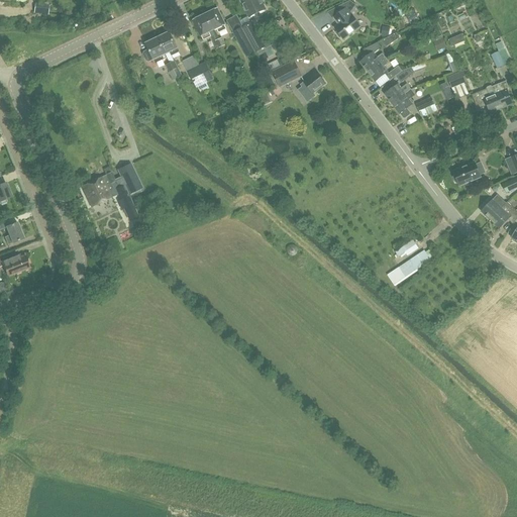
[(240,0),(249,17),(265,9),(260,0),(240,0)]
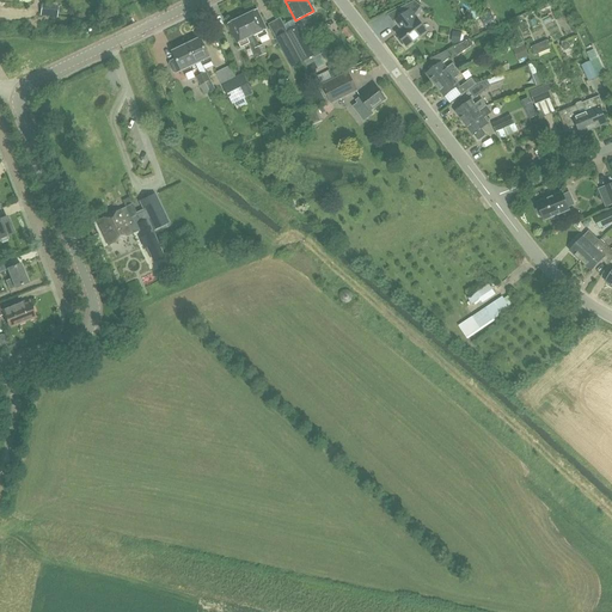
[(410,6),(393,18),(402,30),(397,34),(399,37),(397,38),(402,46),(404,43),(407,47),(427,31),(410,6)]
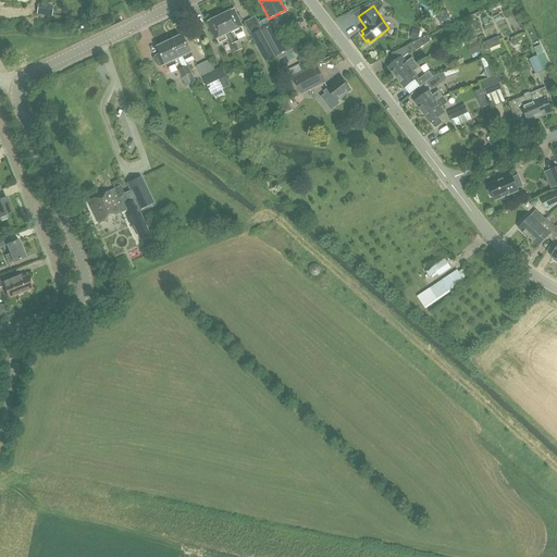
[(233,10),(221,16),(232,38),(244,32),(242,27),(233,10)]
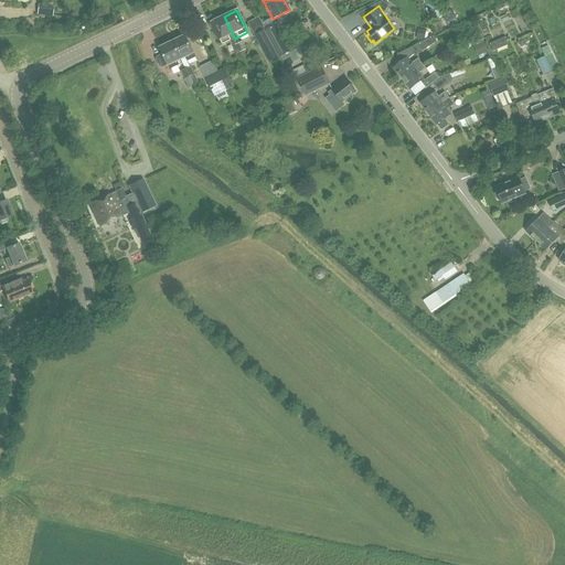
[(454,11),(443,16),(449,28),(459,23),(454,11)]
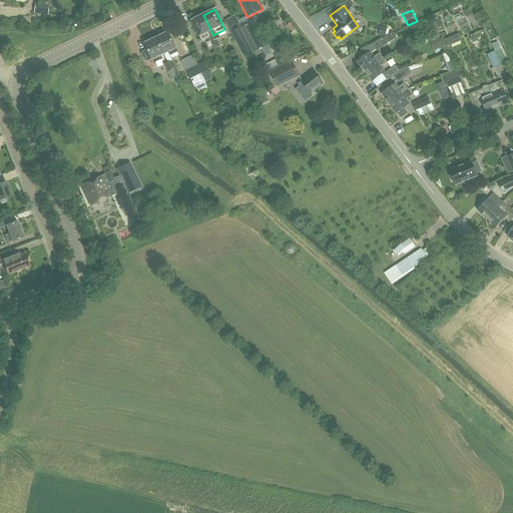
[(203,15),(192,20),(199,35),(201,40),(208,37),(211,42),(214,49),(218,47),(215,40),(213,35),(203,15)]
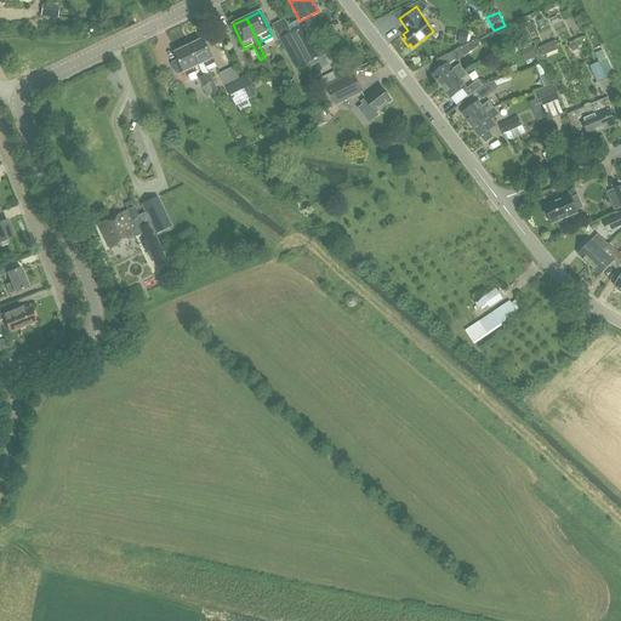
[(283,21),(274,26),(280,34),(279,34),(288,49),(297,67),(307,62),(301,55),(289,33),(290,33),(283,21)]
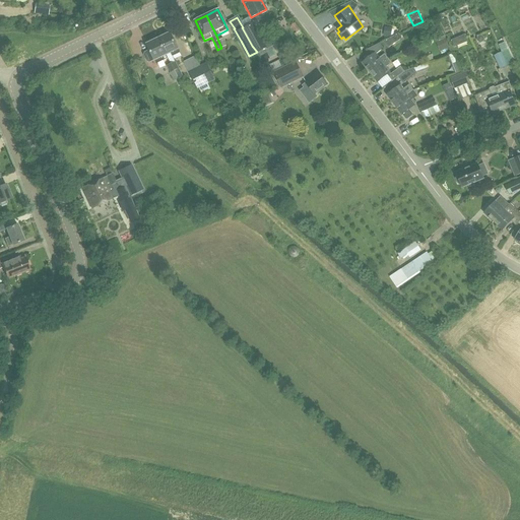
[(402,30),(408,27),(404,20),(398,22),(402,30)]
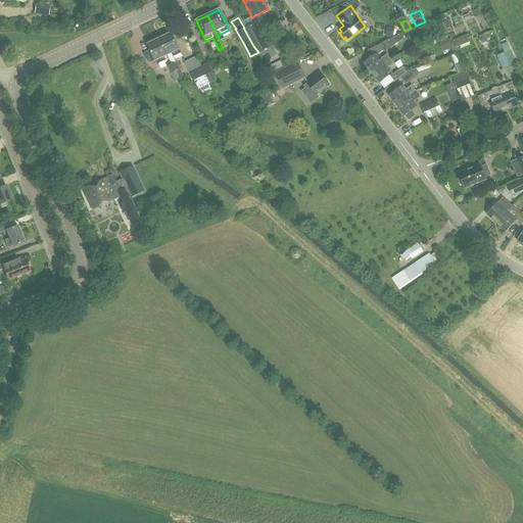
[(244,28),(243,28),(253,46),(258,52),(267,48),(269,47),(265,40),(262,35),(254,21),(244,28)]
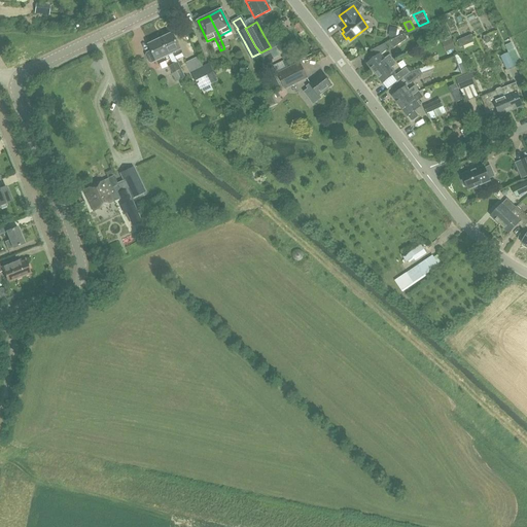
[(304,31),(299,24),(294,27),(300,34),(304,31)]
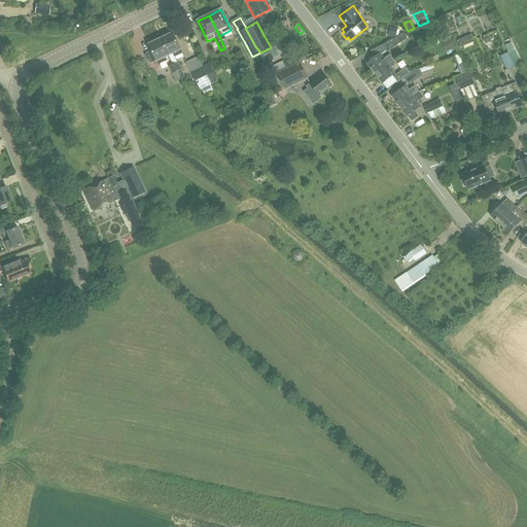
[(397,28),(390,27),(388,36),(396,37),(397,28)]
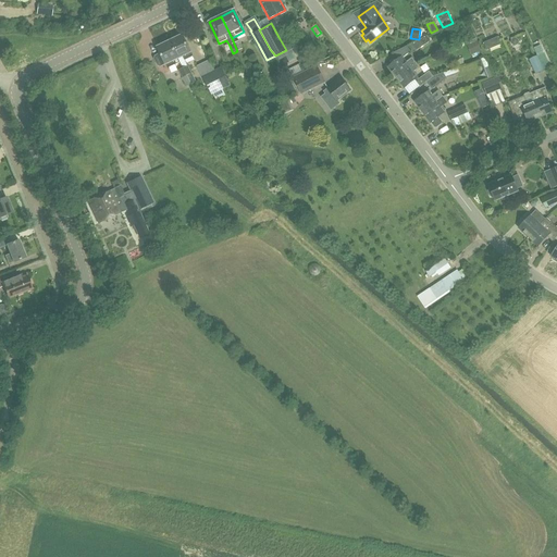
[(471,29),(465,33),(467,39),(474,36),(471,29)]
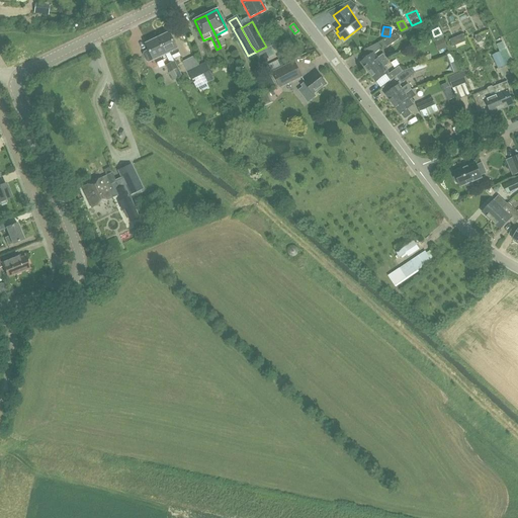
[(170,63),(177,79),(182,90),(187,87),(178,68),(175,61),(174,61),(171,56),(178,53),(176,49),(177,49),(169,32),(158,37),(167,58),(170,63)]
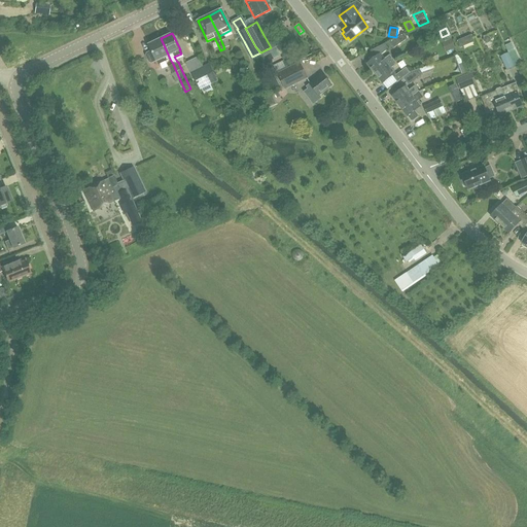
[(377,56),(367,63),(375,73),(387,64),(393,61),(386,50),(391,46),(393,48),(408,39),(405,33),(372,50),(377,56)]
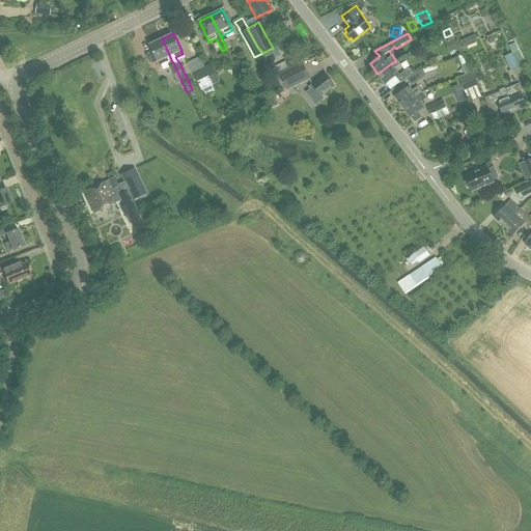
[(474,33),(462,38),(464,46),(477,40),(474,33)]
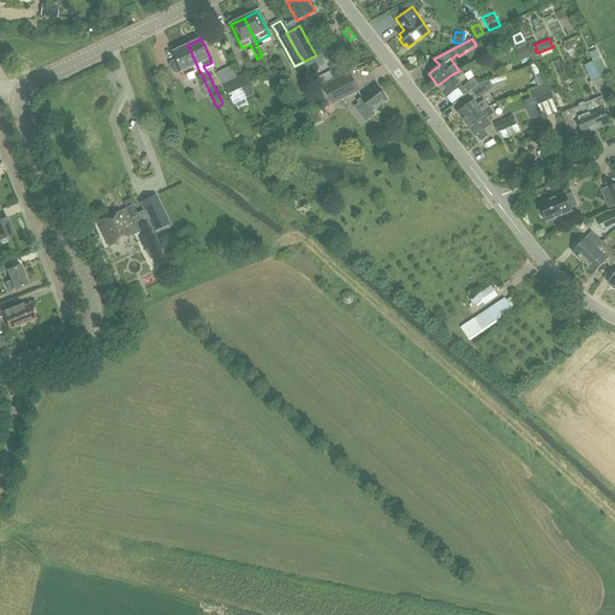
[(531,57),(525,42),(514,47),(520,61),(531,57)]
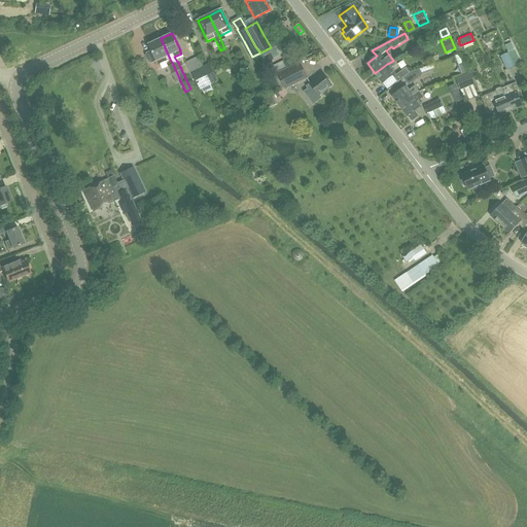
[(146,53),(145,56),(148,62),(151,63),(156,61),(159,65),(170,59),(161,38),(148,44),(151,50),(146,53)]
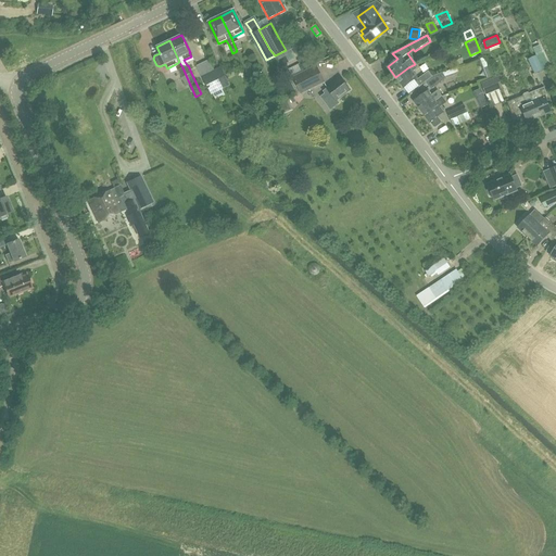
[(234,43),(237,51),(242,48),(239,40),(238,41),(234,43)]
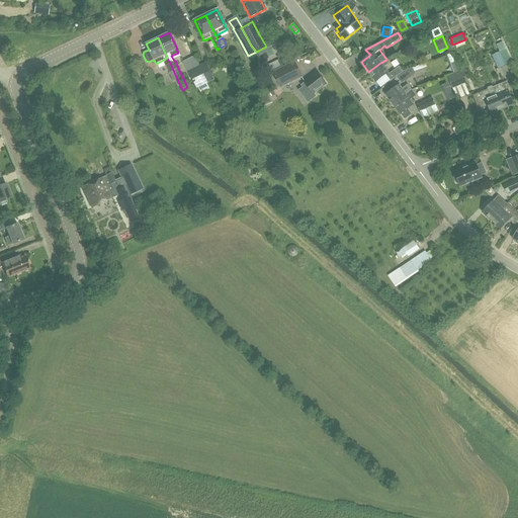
[(264,48),(256,52),(262,62),(269,58),(266,53),(268,52),(266,49),(265,49),(264,48)]
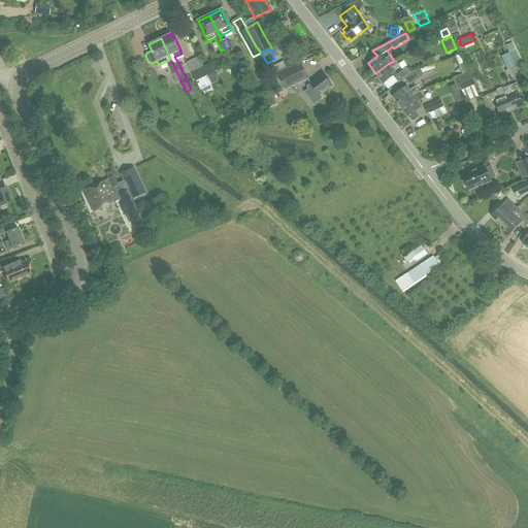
[(520,75),(509,54),(509,53),(501,57),(506,69),(505,70),(507,75),(509,74),(512,79),(520,75)]
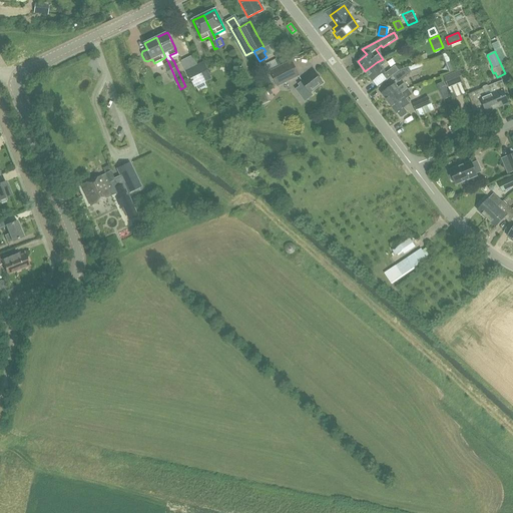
[(267,64),(263,66),(267,73),(270,72),(270,71),(279,66),(275,59),(267,64)]
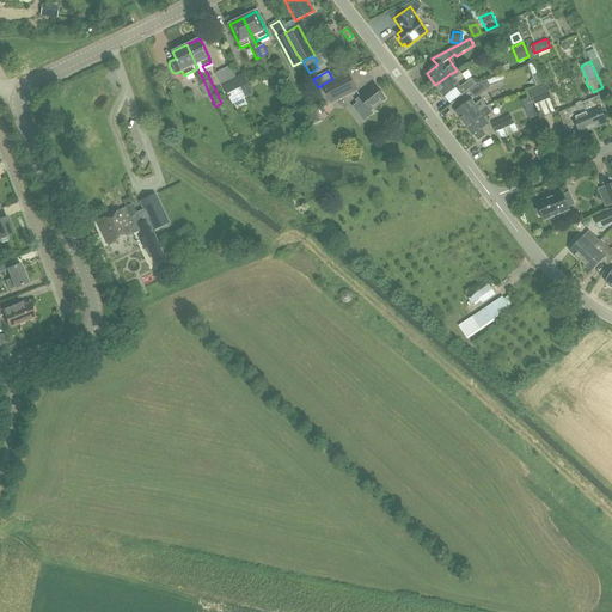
[(450,74),(435,85),(444,96),(454,89),(460,96),(467,90),(476,84),(471,78),(459,87),(458,85),(454,79),(460,74),(457,71),(450,74)]
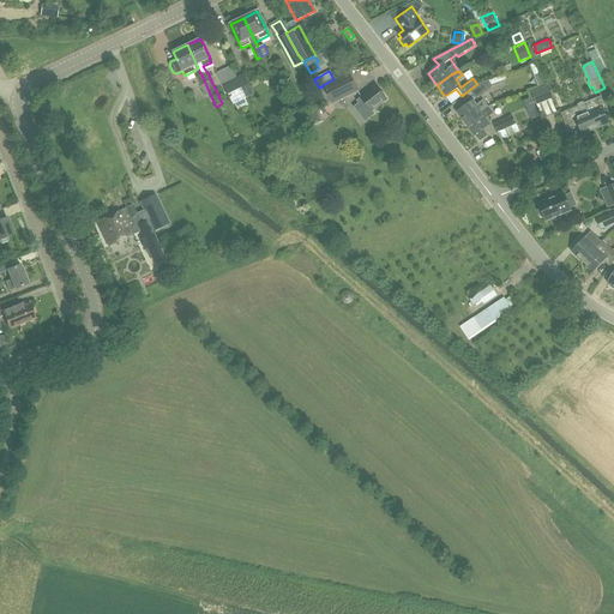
[(323,85),(323,86),(332,104),(359,91),(349,72),(333,79),(323,85)]
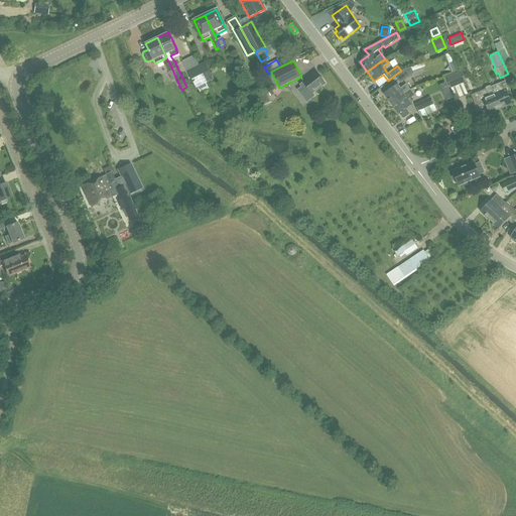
[(205,61),(199,65),(207,83),(213,79),(205,61)]
